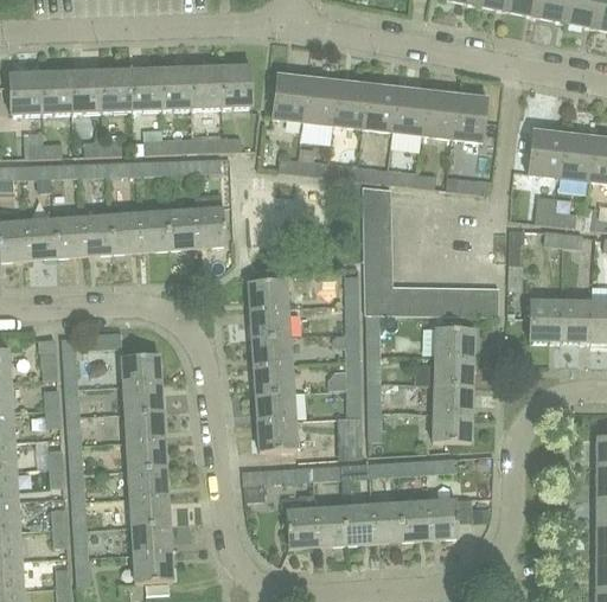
[(536,14),(538,0),(508,0),(506,8),(536,14)]
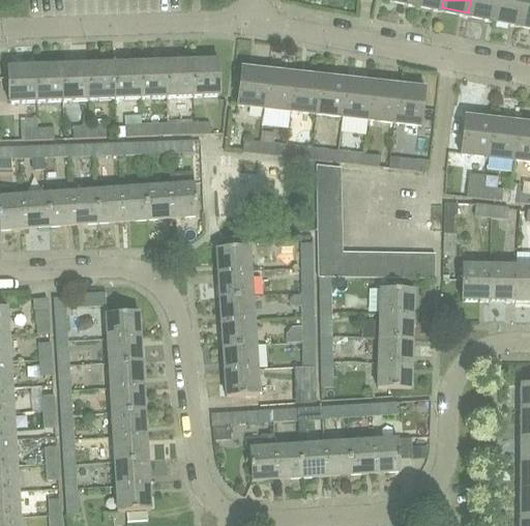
[(494,18),(497,0),(470,0),(468,12),(494,18)]
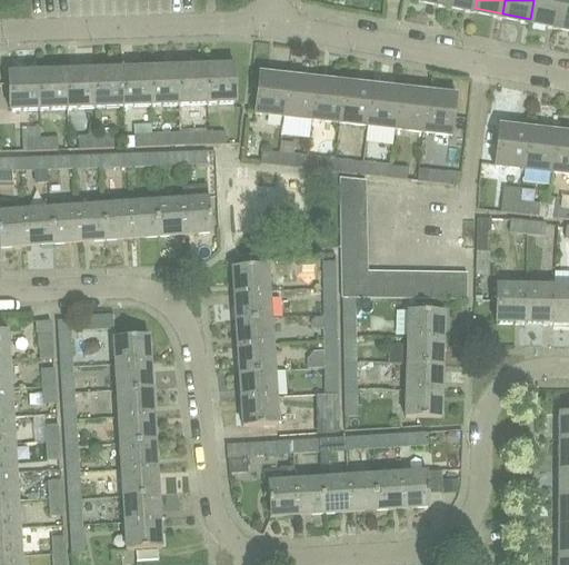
[(558,23),(562,0),(533,0),(530,19),(558,23)]
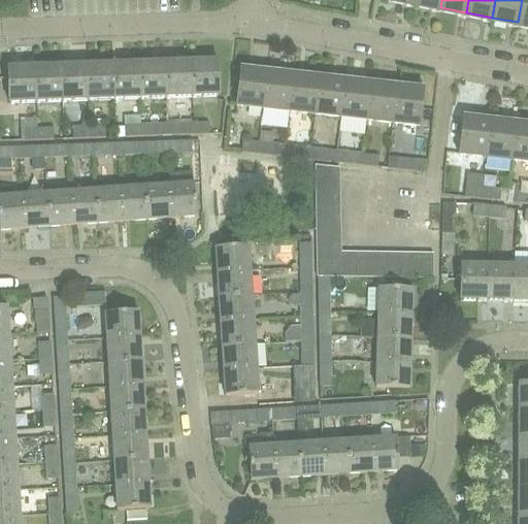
[(527,24),(527,0),(522,0),(518,22),(527,24)]
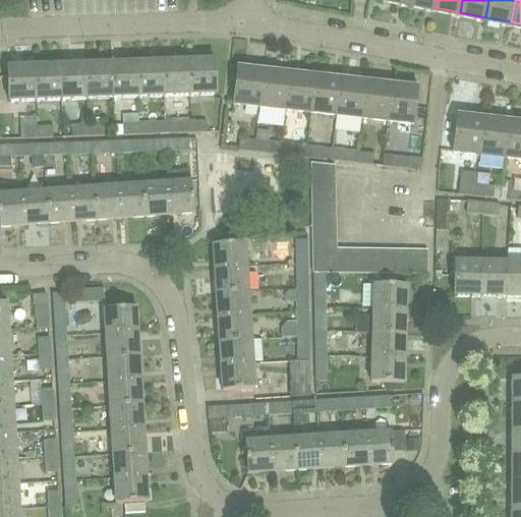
[(215,54),(189,55),(190,92),(217,91),(215,54)]
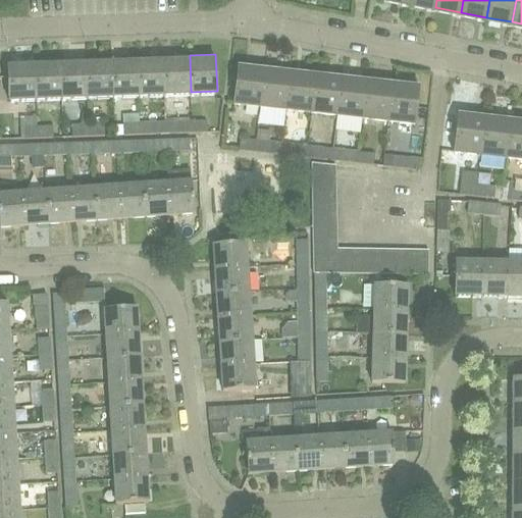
[(191,92),(190,55),(163,56),(165,93),(191,92)]
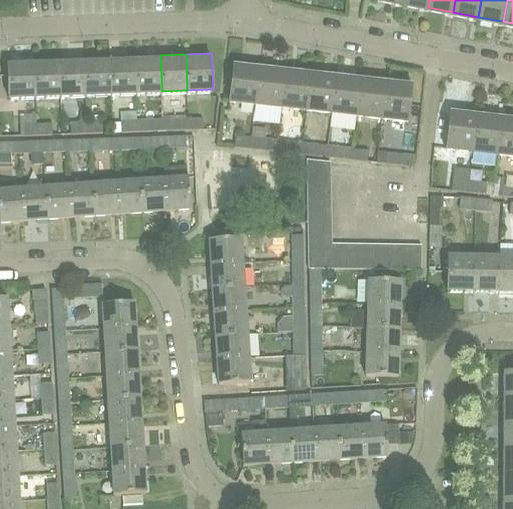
[(162,91),(160,55),(135,56),(136,92),(162,91)]
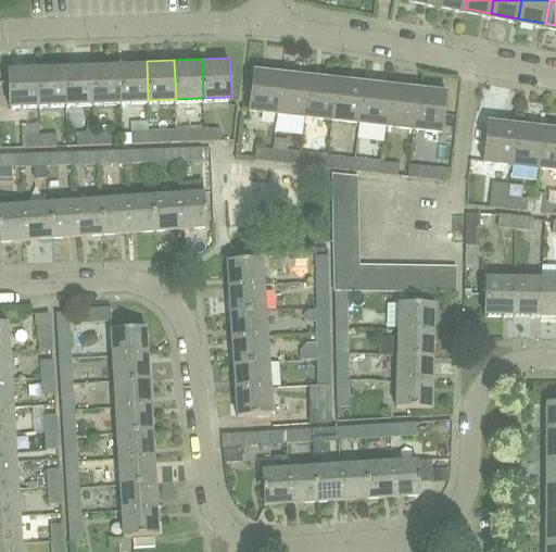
[(148,100),(147,61),(119,62),(121,101),(148,100)]
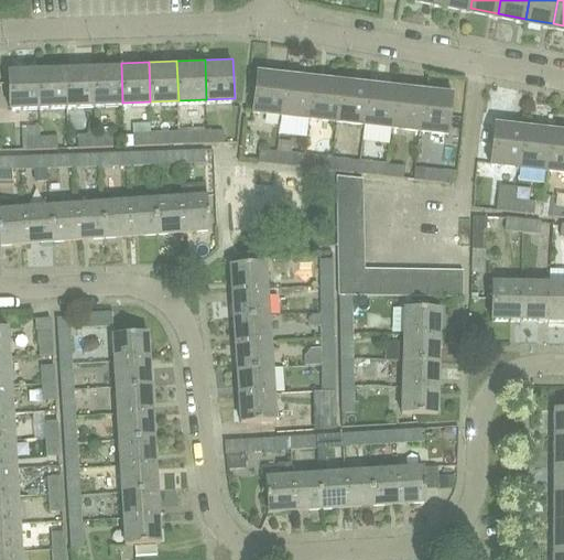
[(122,103),(121,63),(93,64),(95,104),(122,103)]
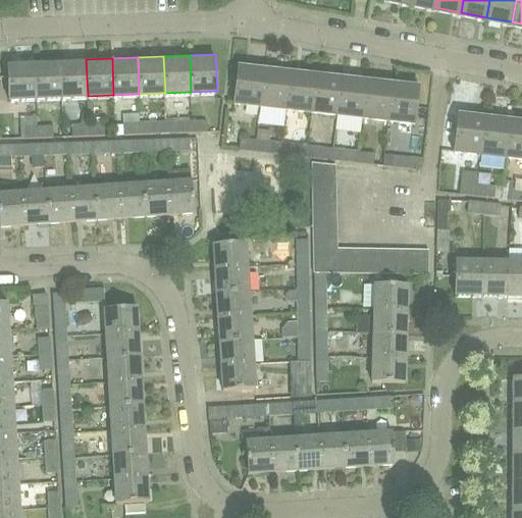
[(88,96),(86,59),(60,60),(61,97),(88,96)]
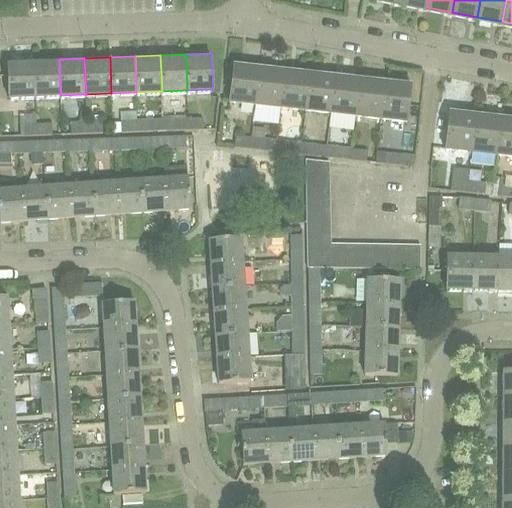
[(60,95),(59,59),(34,60),(35,96),(60,95)]
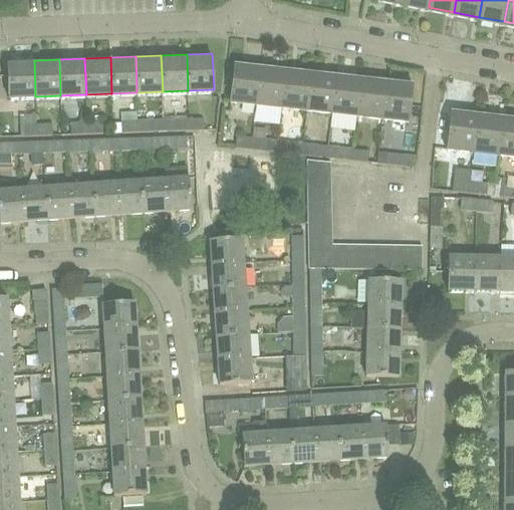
[(35,96),(34,60),(8,61),(9,97),(35,96)]
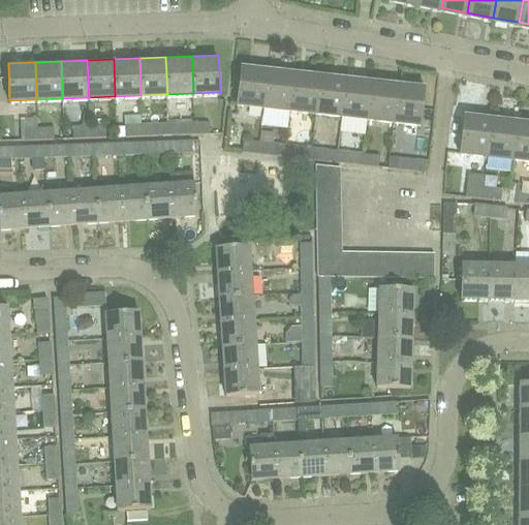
[(263,105),(268,69),(242,66),(238,102),(263,105)]
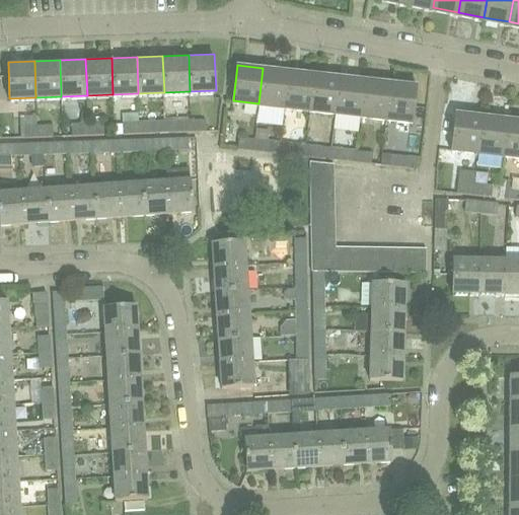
[(284,106),(288,70),(263,68),(258,103),(284,106)]
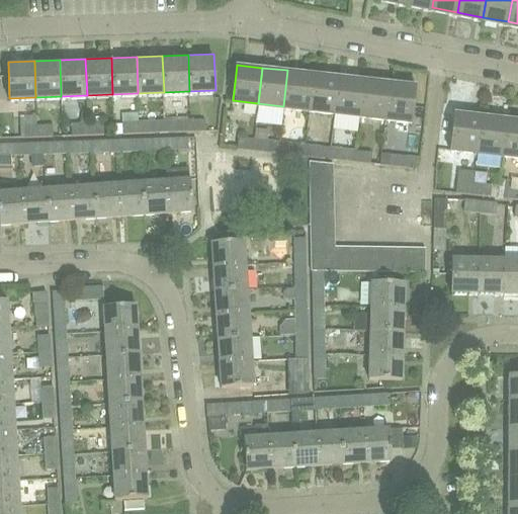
[(310,108),(314,73),(287,70),(283,106),(310,108)]
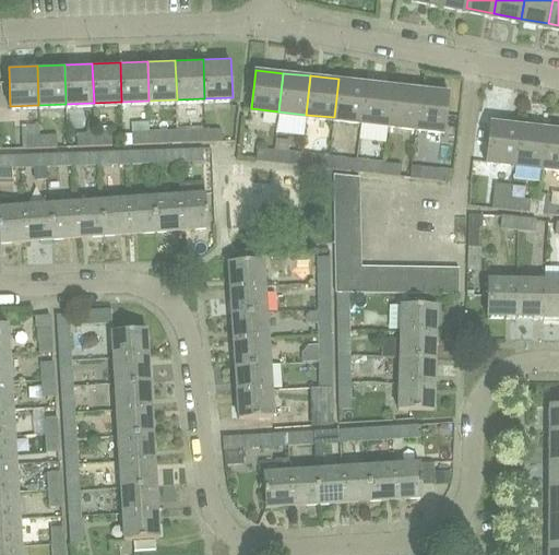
[(361,120),(366,82),(339,79),(334,117),(361,120)]
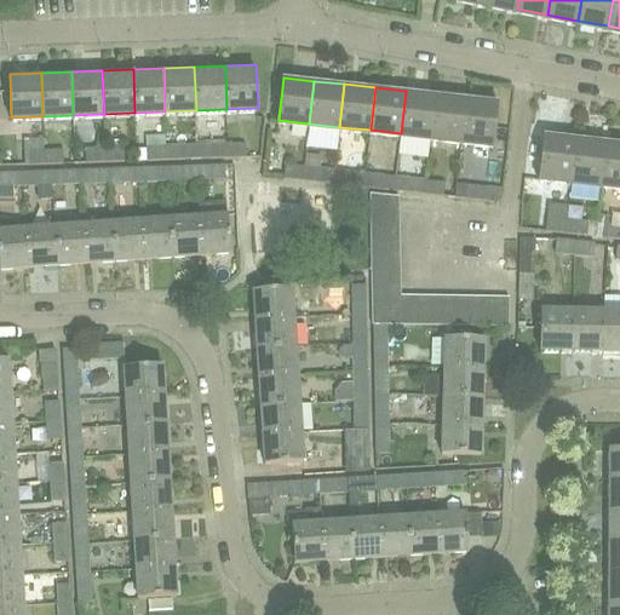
[(431,137),(436,95),(406,91),(401,133),(431,137)]
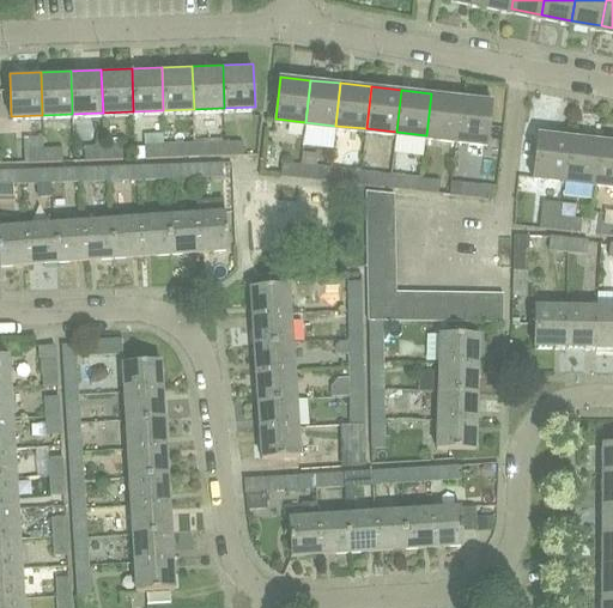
[(457,139),(461,97),(431,93),(426,135),(457,139)]
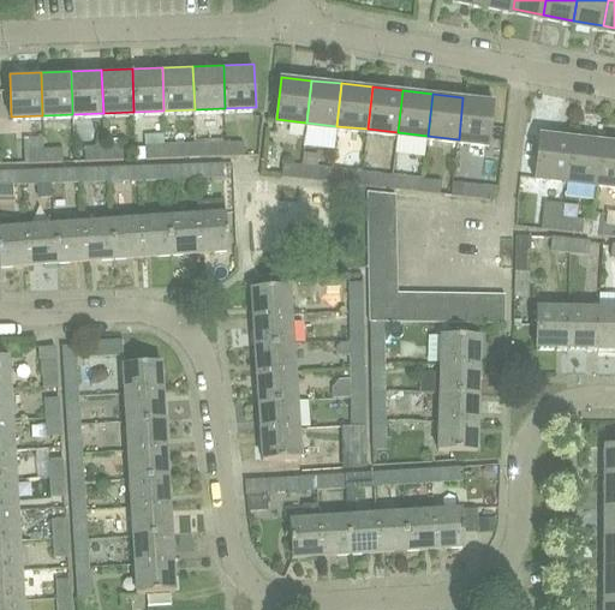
[(541,117),(575,118),(575,97),(542,96),(541,117)]
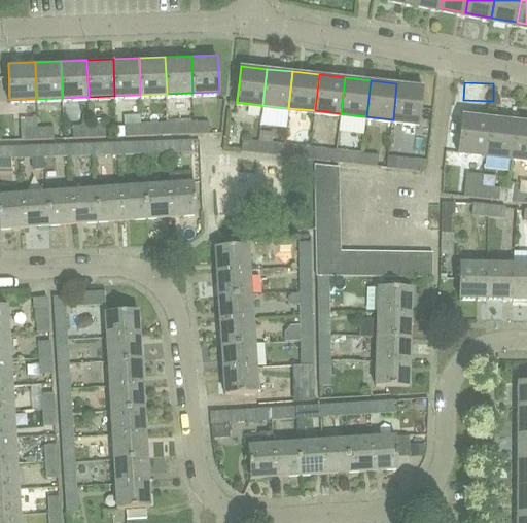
[(423,85),(400,83),(396,83),(393,119),(419,123),(419,120),(432,121),(433,106),(421,105),(423,85)]
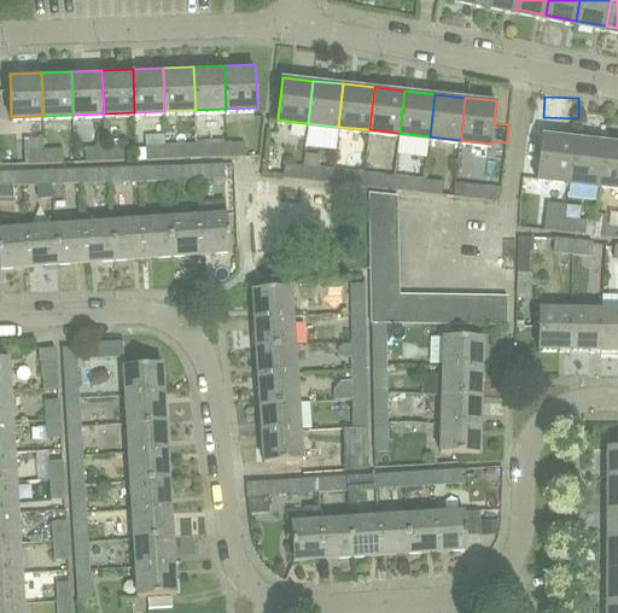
[(167,156),(165,141),(164,130),(146,132),(146,142),(146,157),(167,156)]
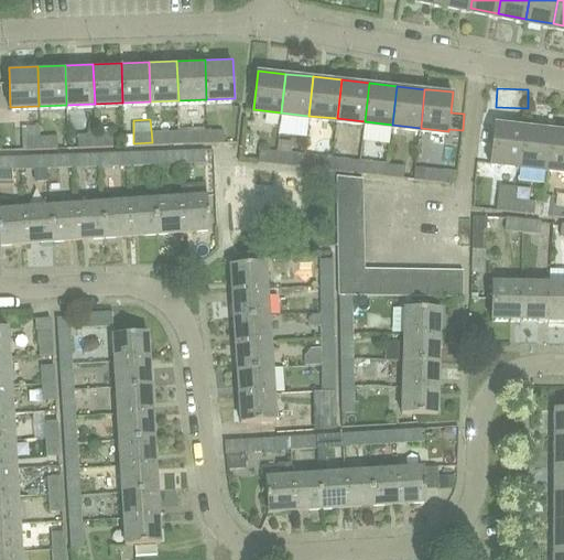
[(40,133),(40,122),(22,124),(23,147),(40,147),(40,133)]
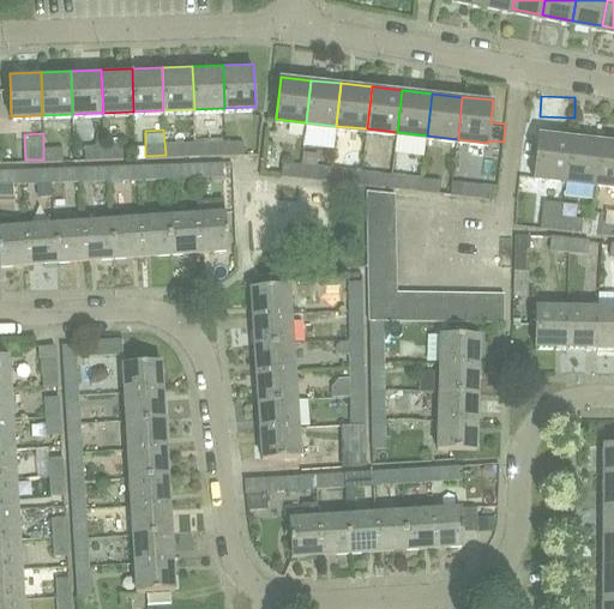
[(565,179),(570,137),(539,133),(534,176),(565,179)]
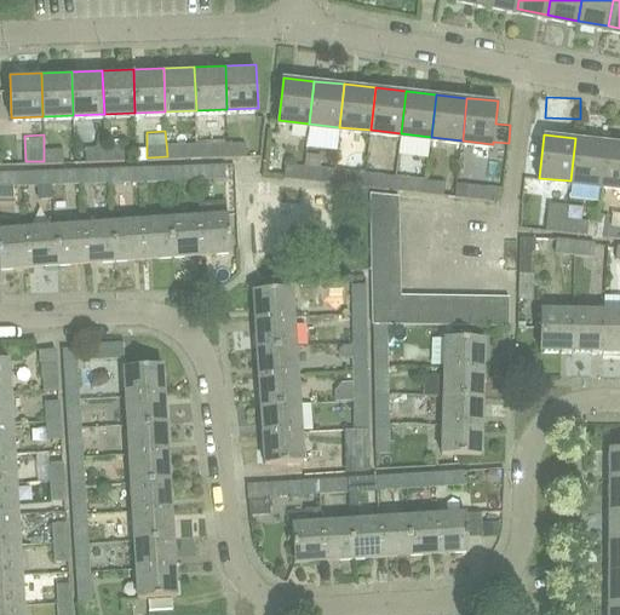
[(601,184),(606,142),(575,138),(570,180),(601,184)]
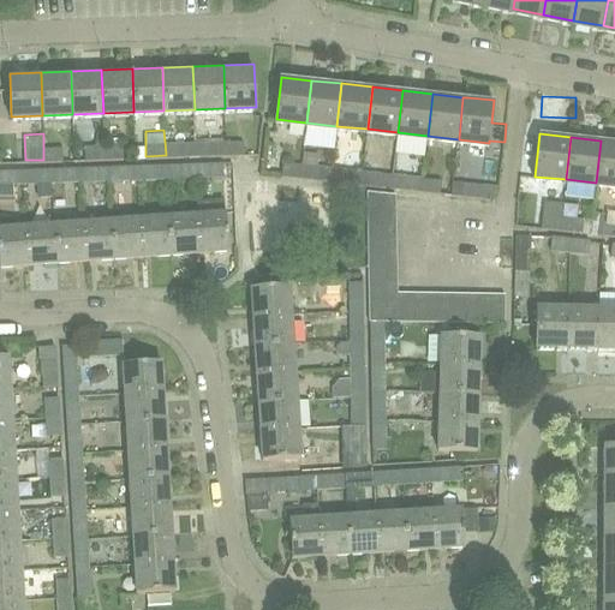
[(226,153),(226,138),(206,139),(207,154),(226,153)]
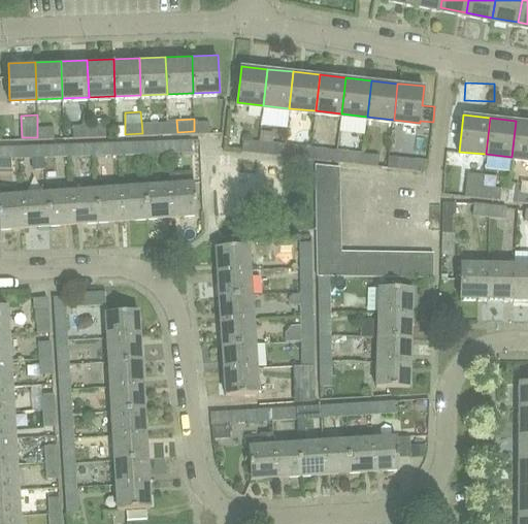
[(210,119),(194,119),(194,131),(210,131),(210,119)]
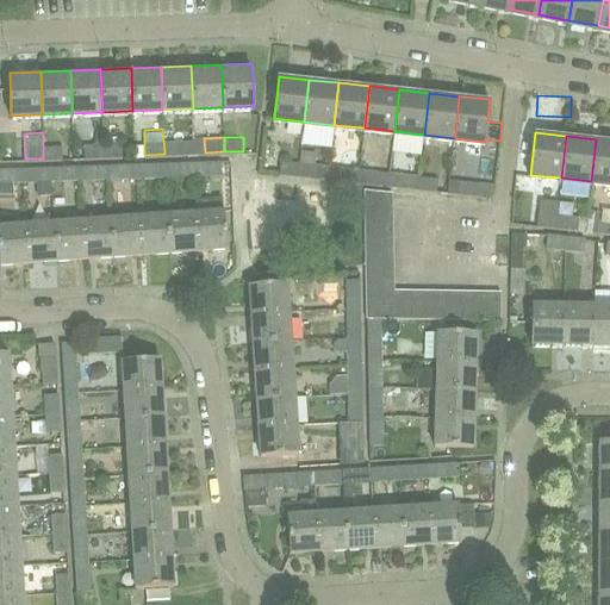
[(182,139),(163,139),(165,154),(182,153),(182,139)]
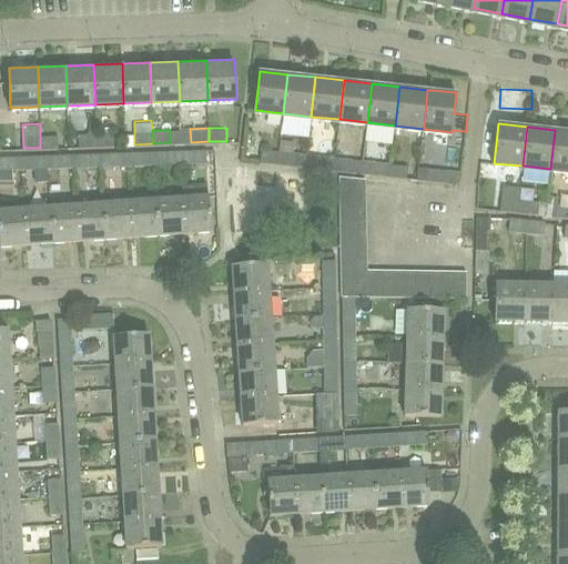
[(567,170),(567,130),(555,130),(550,169),(567,170)]
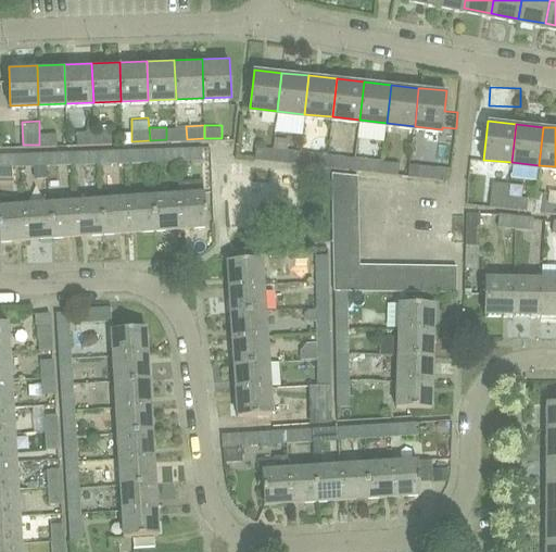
[(112,128),(95,129),(95,142),(113,141),(112,128)]
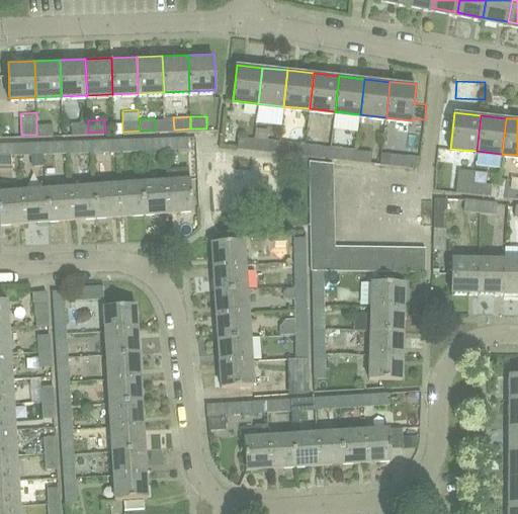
[(88,133),(88,120),(72,120),(72,133),(88,133)]
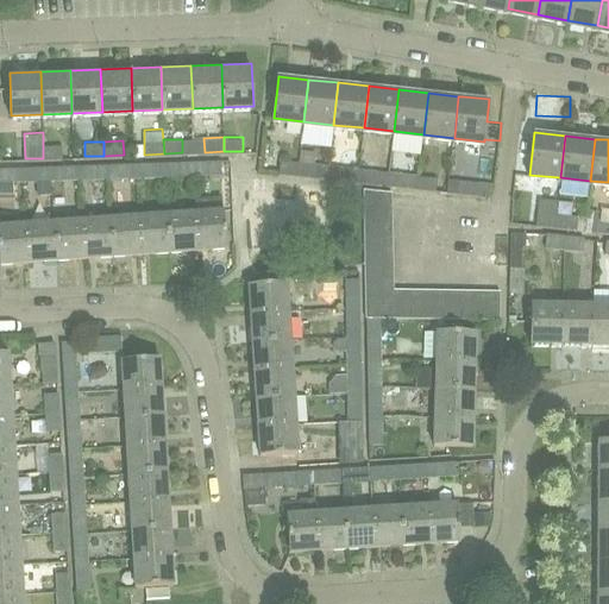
[(63,143),(43,144),(43,158),(63,157),(63,143)]
